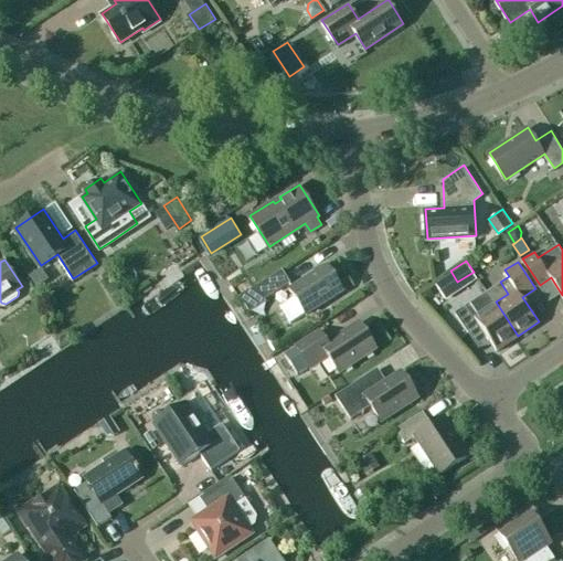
[(307,313),(344,288),(328,263),(289,287),(295,295),(280,304),(291,320),(306,311),(307,313)]
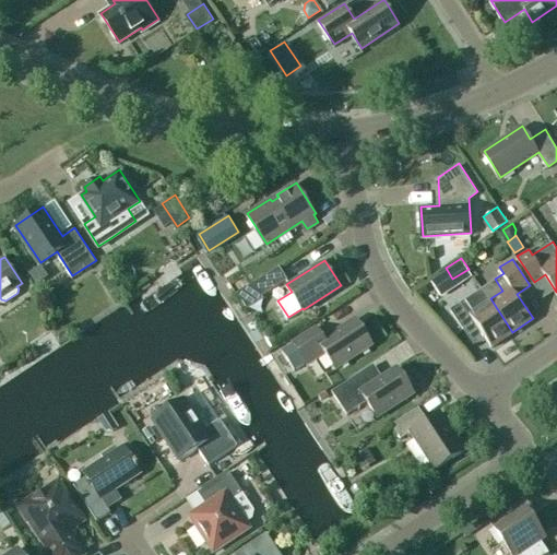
[(48,274),(42,263),(31,271),(37,282),(48,274)]
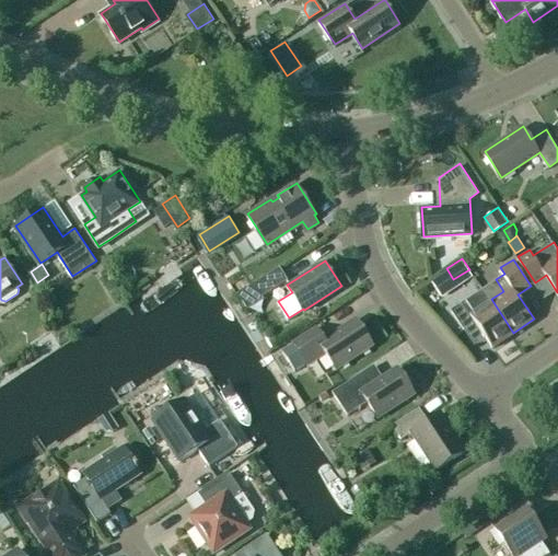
[(263,294),(289,278),(280,265),(255,281),(263,294)]
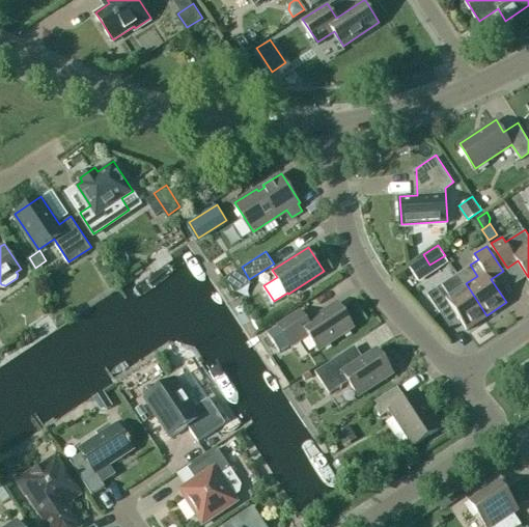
[(429,265),(423,254),(410,264),(420,279),(434,271),(429,265)]
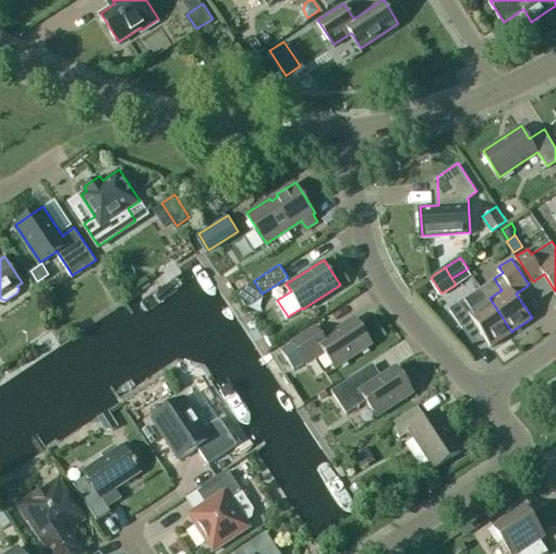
[(254,280),(238,291),(248,305),(248,306),(264,297),(263,296),(262,293),(254,280)]
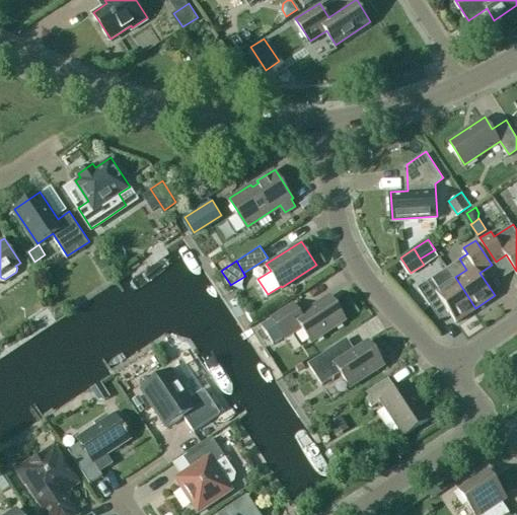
[(456,320),(475,308),(455,277),(448,266),(419,286),(431,304),(441,297),(456,320)]
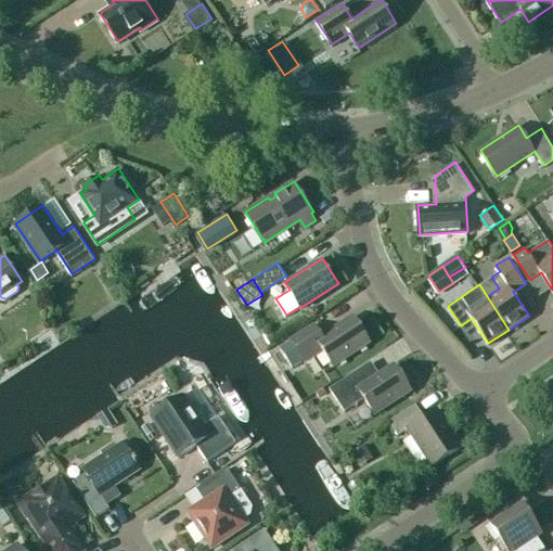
[(334,364),(370,341),(354,315),(323,335),(314,322),(311,323),(312,324),(291,337),(292,340),(296,346),(306,360),(323,348),(334,364)]
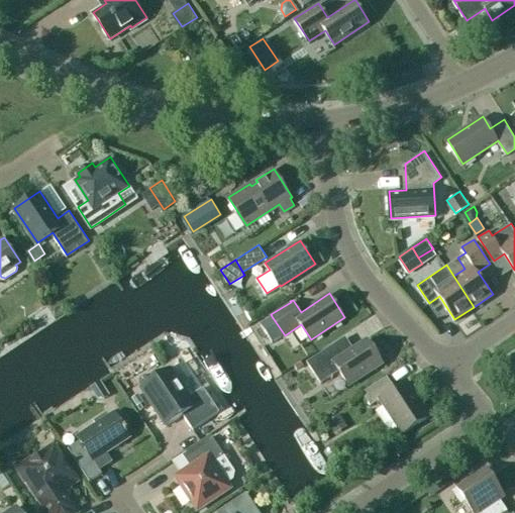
[(272,316),(262,322),(274,340),(284,334),(276,322),(272,316)]
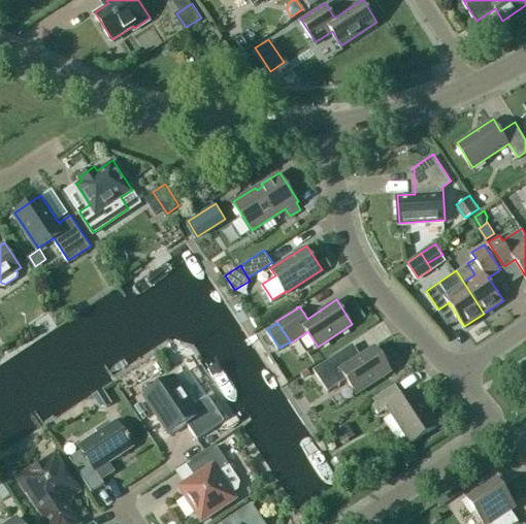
[(357,392),(392,369),(375,346),(352,361),(343,349),(315,368),(328,389),(348,378),(357,392)]
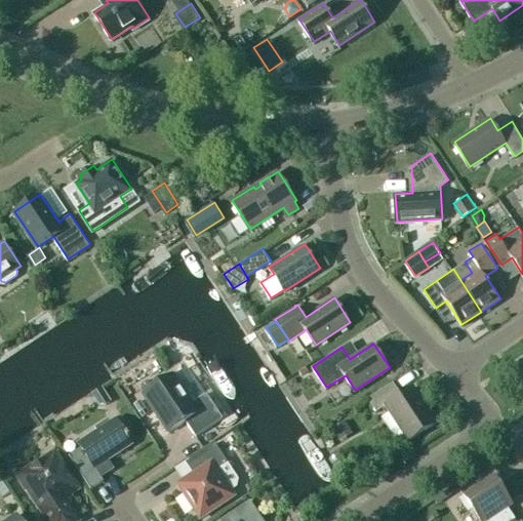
[(193,402),(173,372),(144,392),(169,430),(187,419),(197,435),(224,416),(207,392),(193,402)]
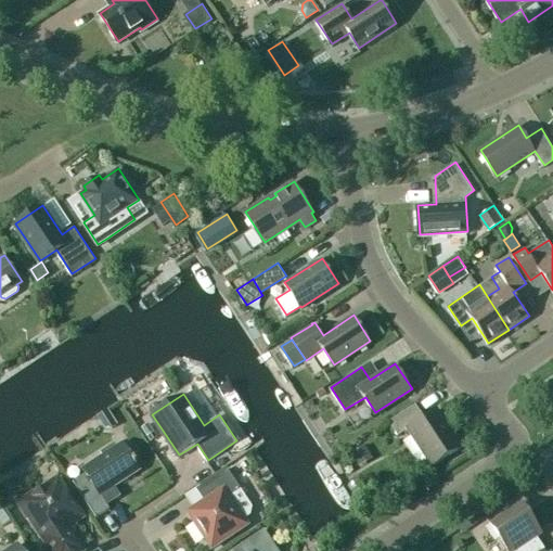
[(433,464),(462,446),(437,407),(423,417),(414,404),(389,420),(398,434),(409,427),(433,464)]
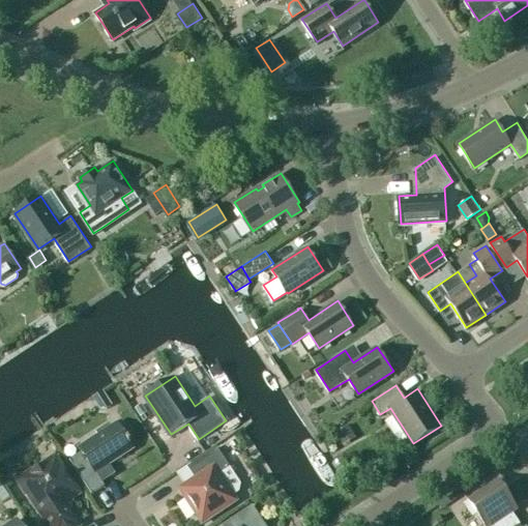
[(104,400),(99,403),(101,407),(109,408),(114,405),(104,389),(98,392),(104,400)]
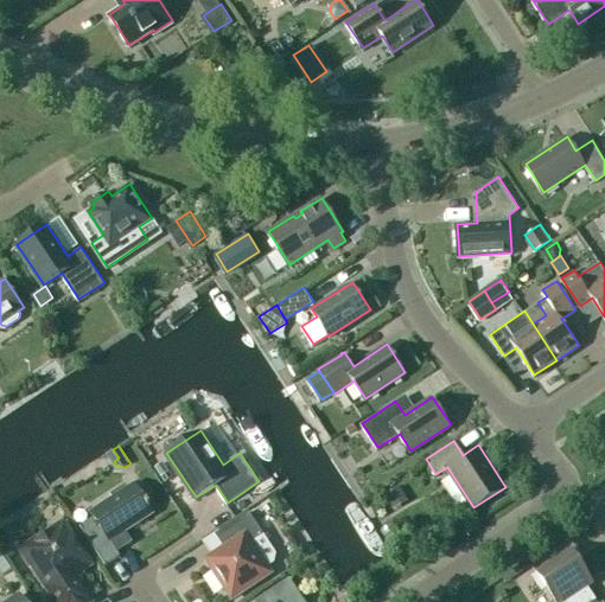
[(163,460),(155,465),(163,474),(170,471),(163,460)]
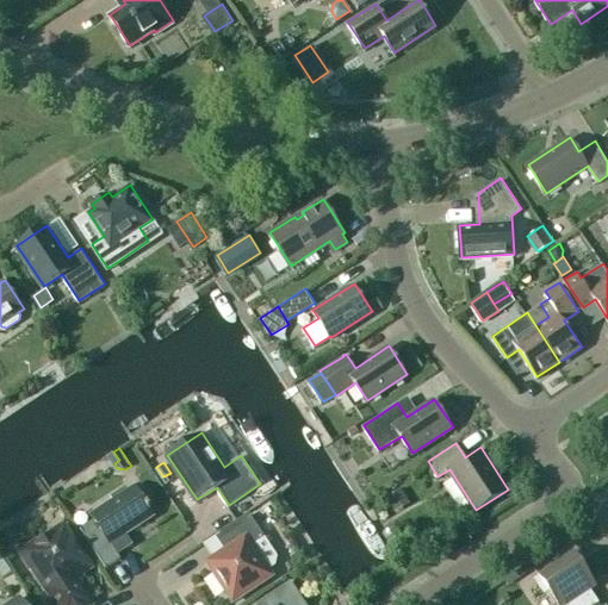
[(154,513),(135,484),(129,487),(128,484),(111,494),(113,498),(92,512),(95,517),(81,526),(106,566),(122,556),(118,552),(134,542),(126,531),(154,513)]
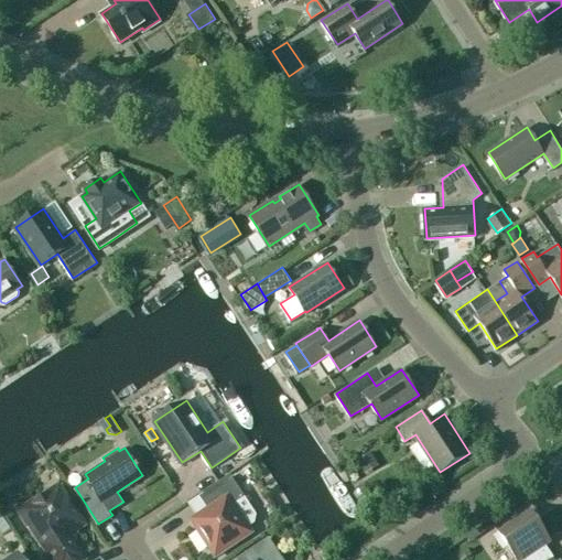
[(379,463),(371,450),(357,458),(366,472),(379,463)]
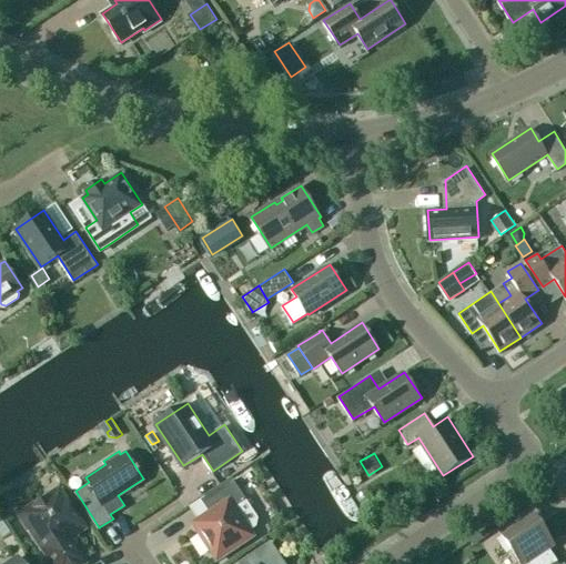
[(256,524),(259,516),(233,477),(205,495),(213,509),(193,522),(218,560),(254,535),(251,529),(256,524)]
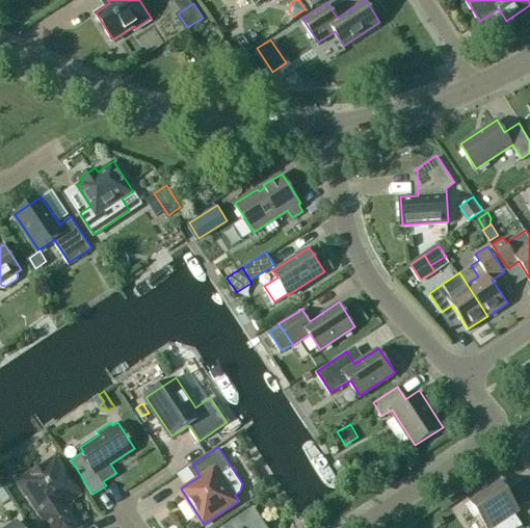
[(32,470),(18,479),(27,495),(30,493),(48,521),(46,523),(49,527),(77,527),(82,525),(70,505),(71,498),(79,493),(56,457),(34,472),(32,470)]
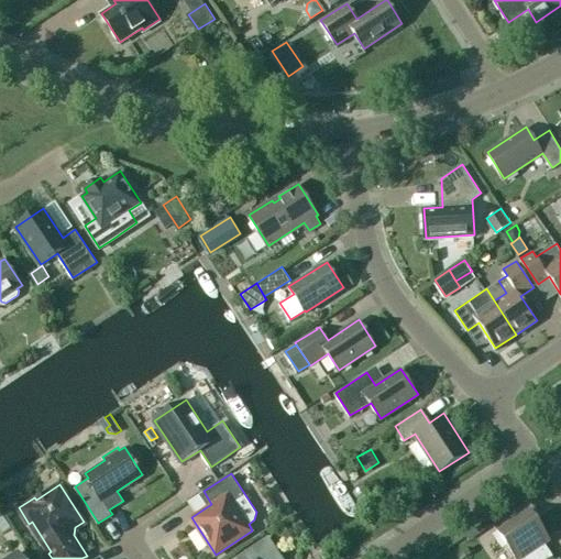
[(551,558),(553,558),(545,544),(550,539),(529,508),(498,529),(518,558),(517,558),(551,558)]
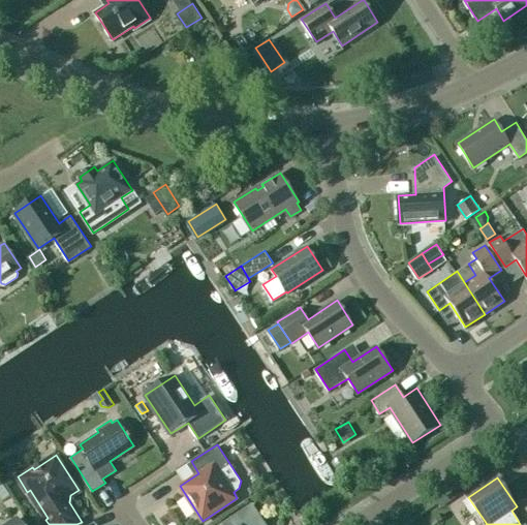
[(236,524),(267,524),(252,503),(230,518),(236,524)]
